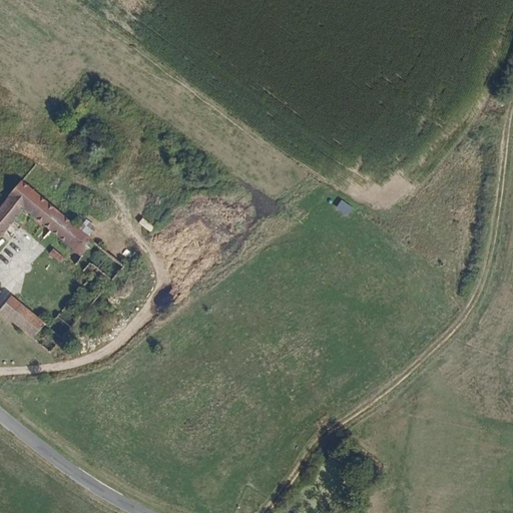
[(0,296),(2,294),(0,292),(0,238),(24,209),(82,257),(95,240),(92,238),(100,229),(88,219),(81,228),(20,182),(0,207),(0,296)]
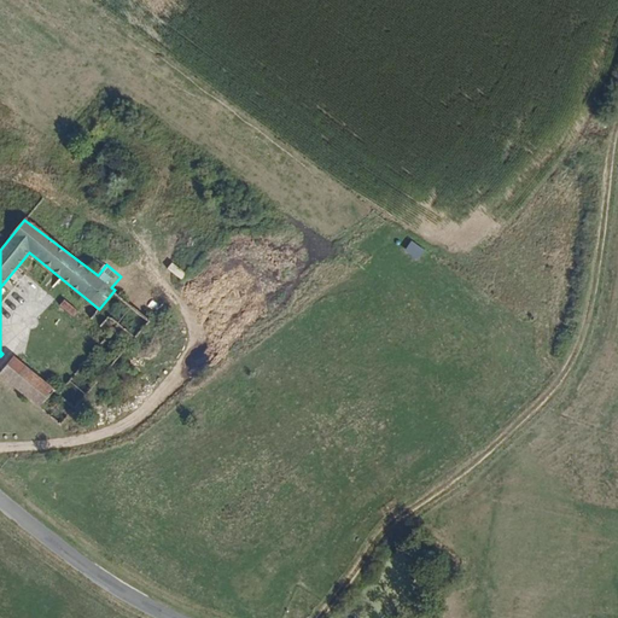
[(413,242),(406,251),(419,261),(426,250),(413,242)]
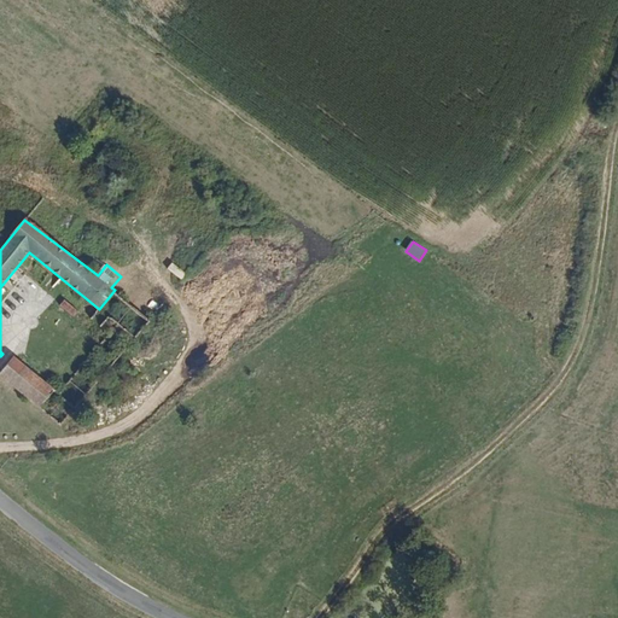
[(182,281),(187,274),(173,262),(168,269),(182,281)]
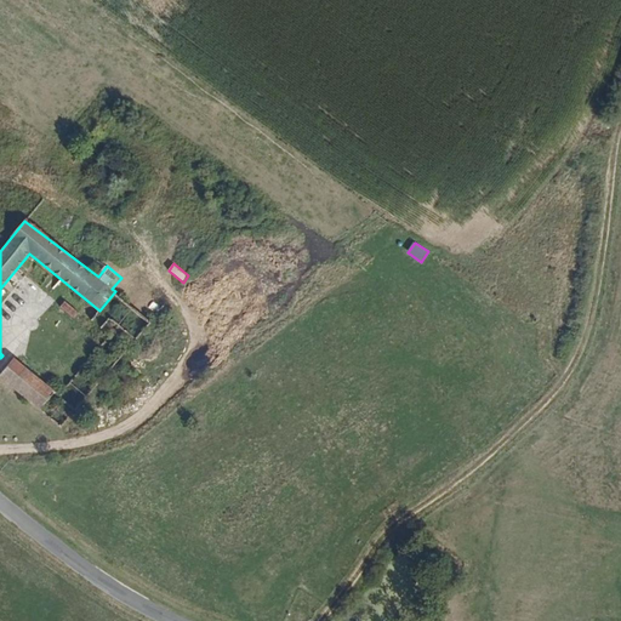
[(64,301),(60,308),(74,320),(79,313),(64,301)]
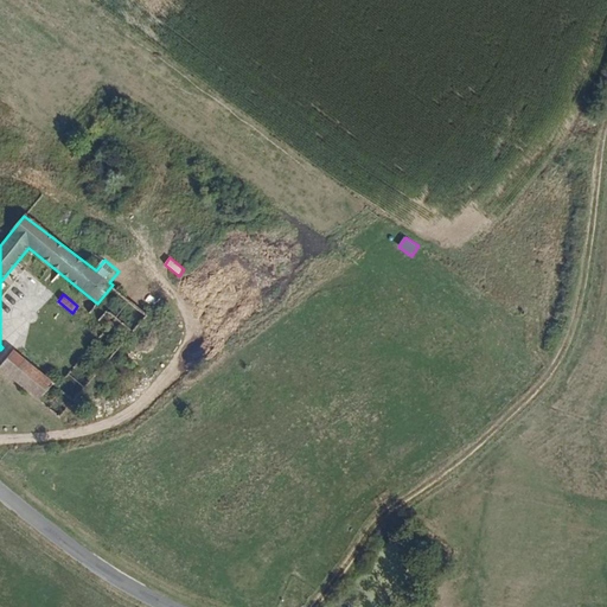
[(53,384),(13,351),(0,369),(40,401),(53,384)]
